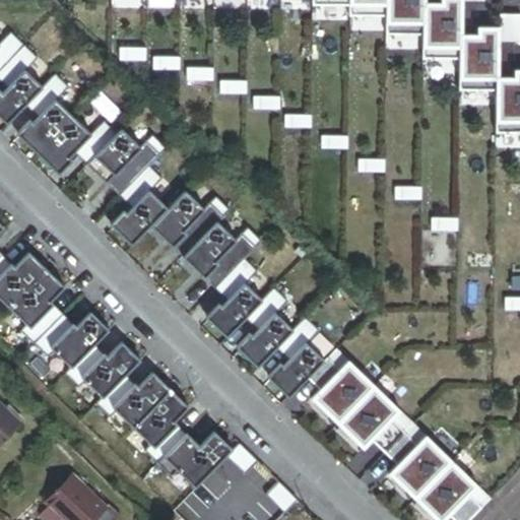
[(390,0),(391,4),(388,4),(388,22),(425,22),(429,22),(429,0),(390,0)]
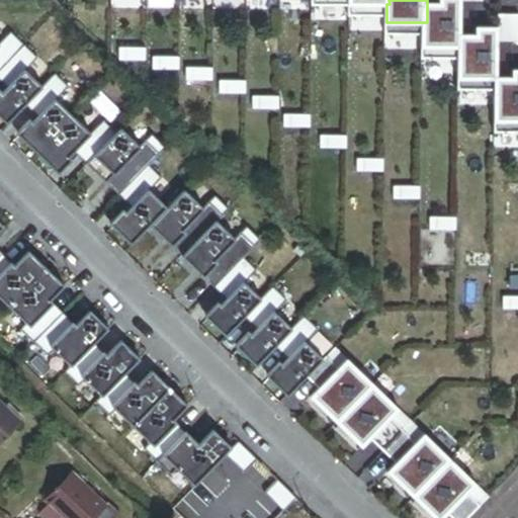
[(427,0),(427,22),(423,22),(423,46),(460,47),(464,47),(464,30),(464,0),(427,0)]
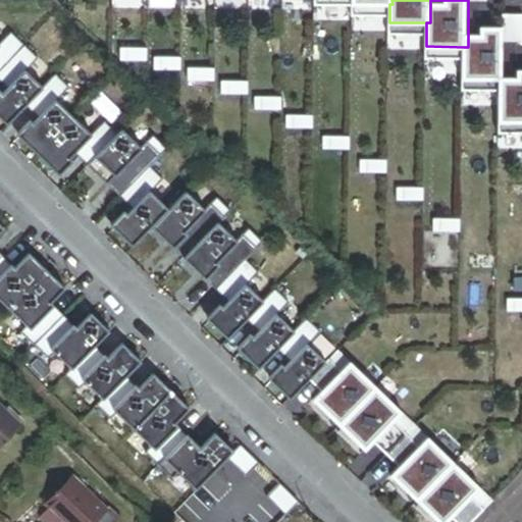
[(482,32),(468,31),(468,47),(464,47),(463,77),(500,79),(506,79),(506,74),(505,24),(482,23),(482,32)]
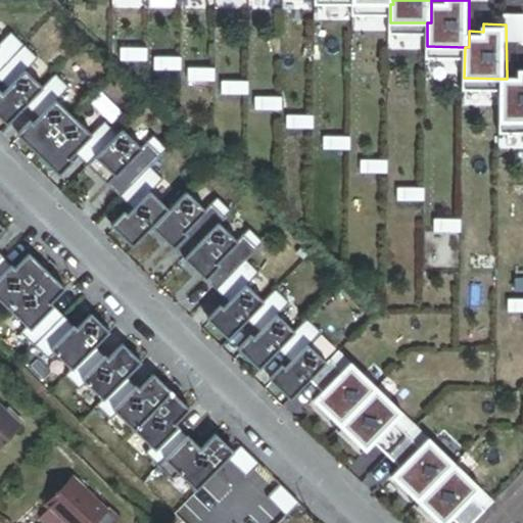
[(520,75),(507,75),(507,79),(501,79),(501,122),(522,122),(522,66),(521,66),(520,75)]
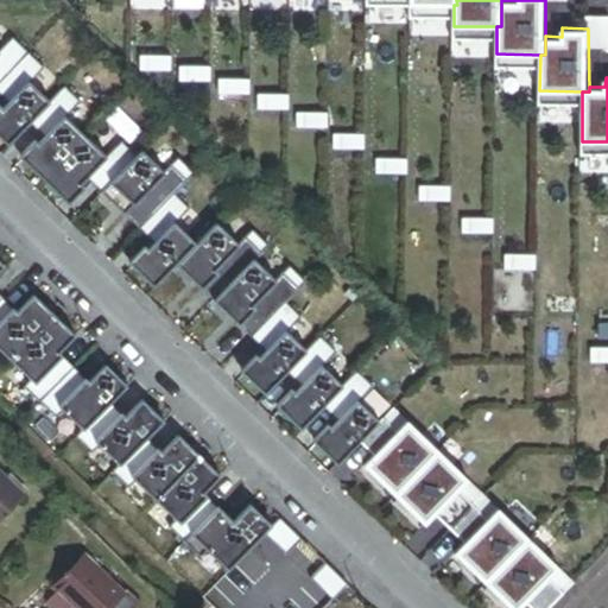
[(51,96),(30,78),(0,103),(0,134),(10,144),(51,96)]
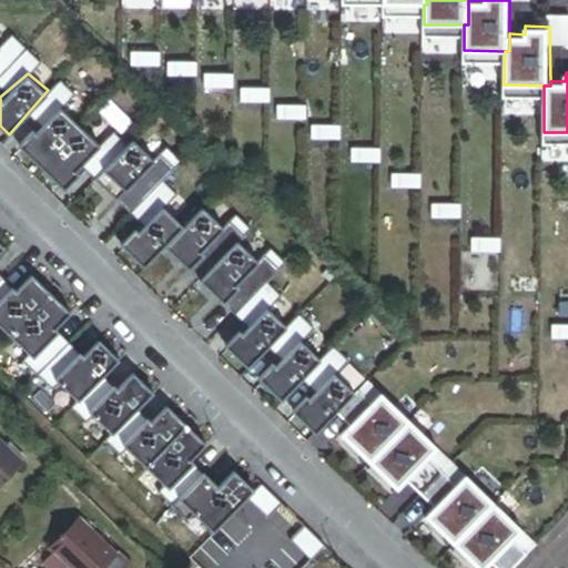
[(102,142),(62,105),(36,131),(31,128),(20,143),(42,166),(67,189),(81,172),(78,170),(102,142)]
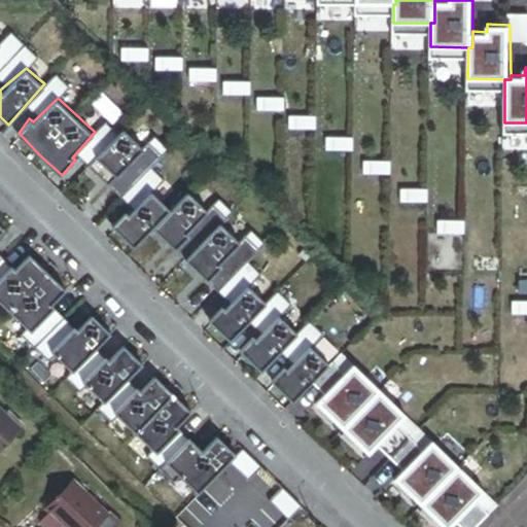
[(144,145),(125,127),(88,165),(109,184),(144,145)]
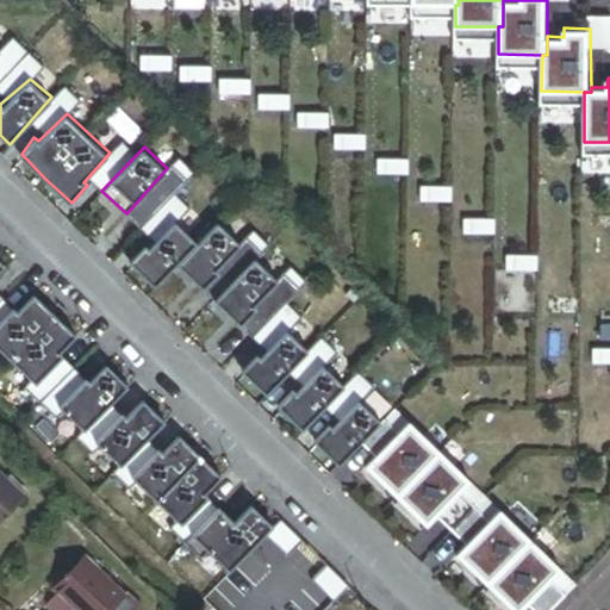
[(241,241),(221,221),(176,263),(205,288),(222,272),(218,268),(241,241)]
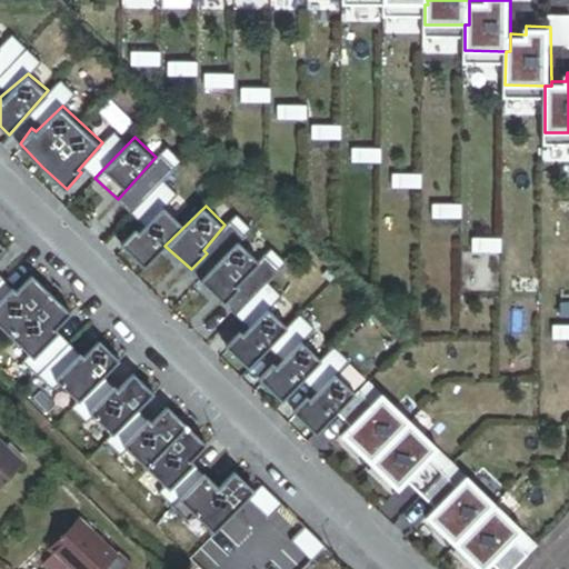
[(183,223),(165,207),(140,235),(136,231),(125,242),(146,268),(165,246),(183,223)]
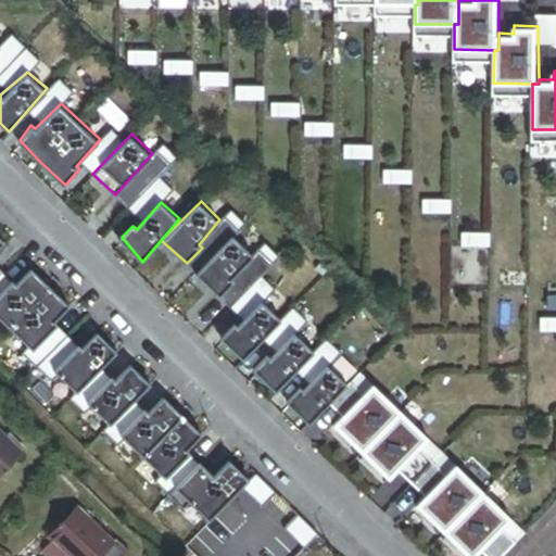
[(256,253),(236,235),(197,275),(220,297),(237,280),(232,278),(256,253)]
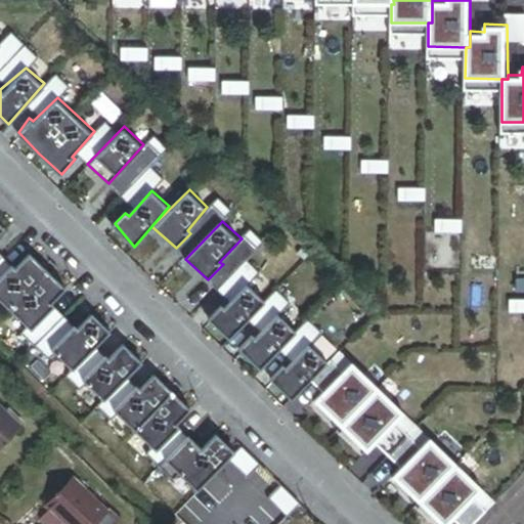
[(47,270),(29,252),(14,267),(9,264),(0,273),(0,300),(7,308),(47,270)]
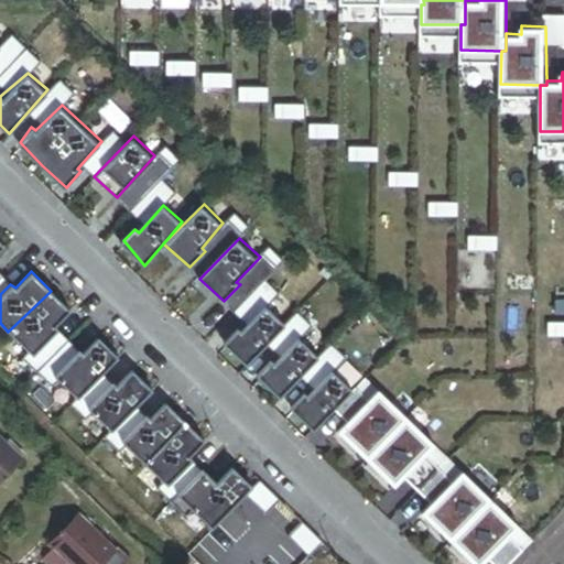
[(72,310),(51,291),(8,332),(33,356),(60,328),(56,326),(72,310)]
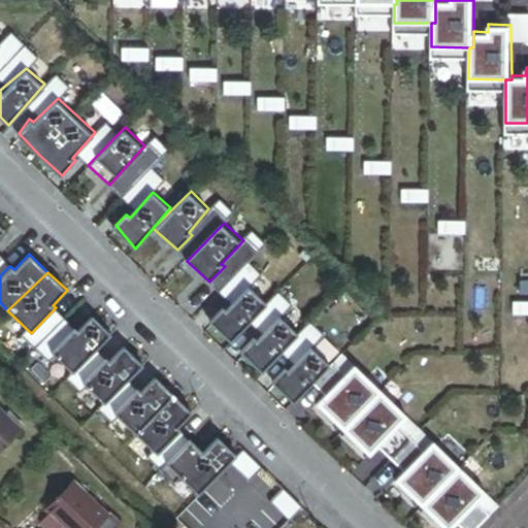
[(268,301),(251,286),(230,309),(224,306),(212,320),(233,342),(268,301)]
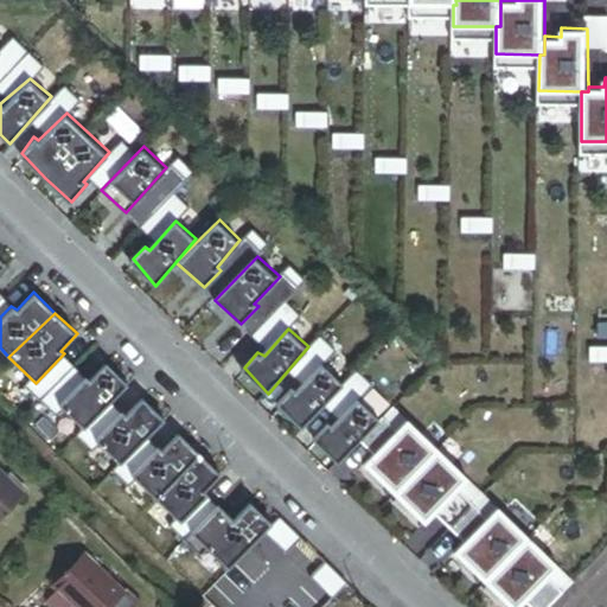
[(129,383),(106,362),(90,378),(87,375),(57,404),(85,429),(129,383)]
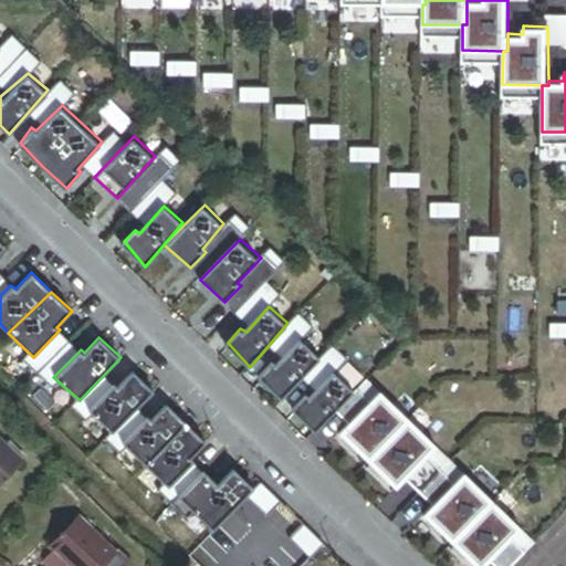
[(322,358),(300,339),(278,364),(274,358),(262,376),(281,398),(322,358)]
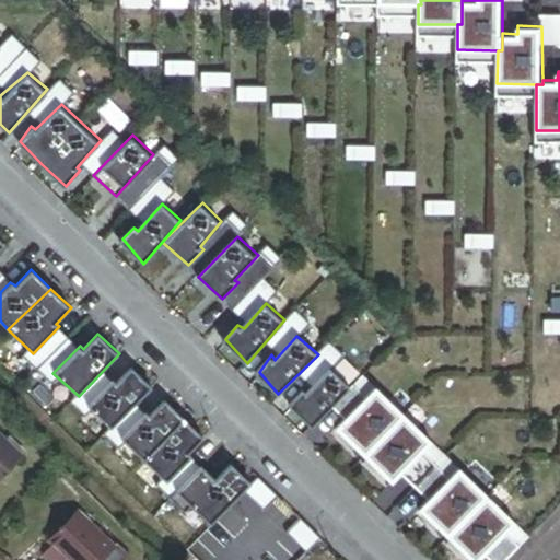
[(153,386),(130,366),(117,382),(114,380),(88,406),(112,429),(153,386)]
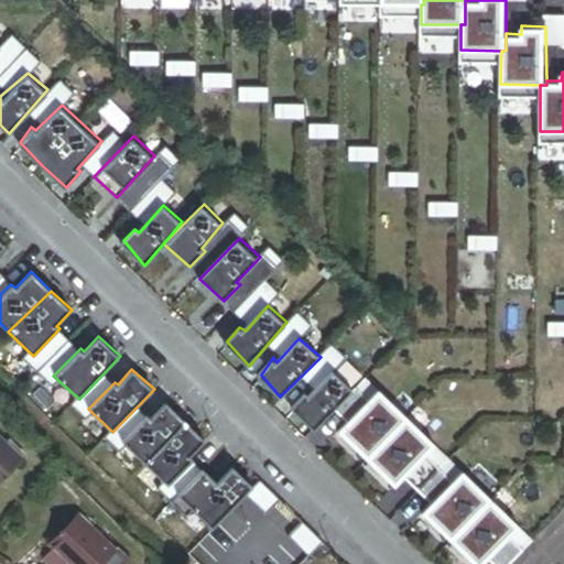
[(354,388),(334,373),(311,397),(306,393),(295,408),(314,430),(354,388)]
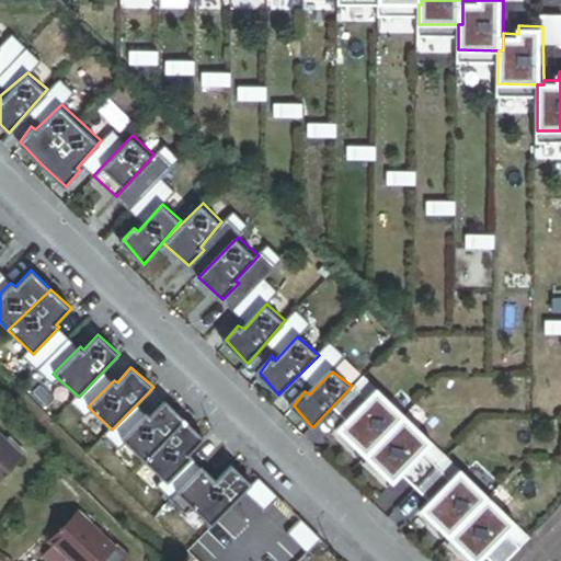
[(407,414),(378,390),(335,428),(368,457),(407,414)]
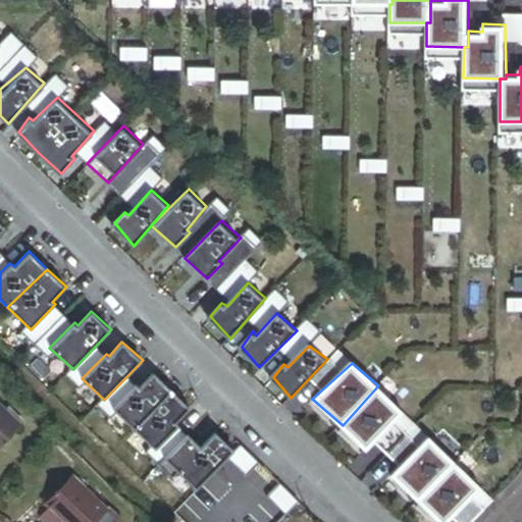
[(135,429),(172,390),(155,372),(140,386),(138,384),(112,409),(135,429)]
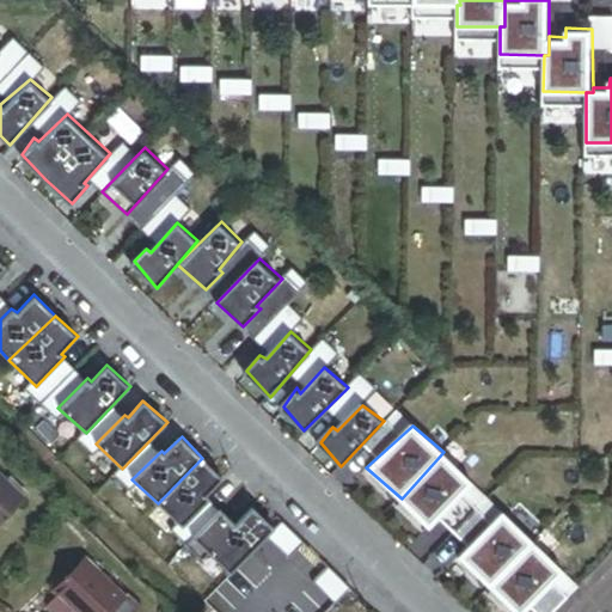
[(429,528),(475,482),(444,452),(402,499),(429,528)]
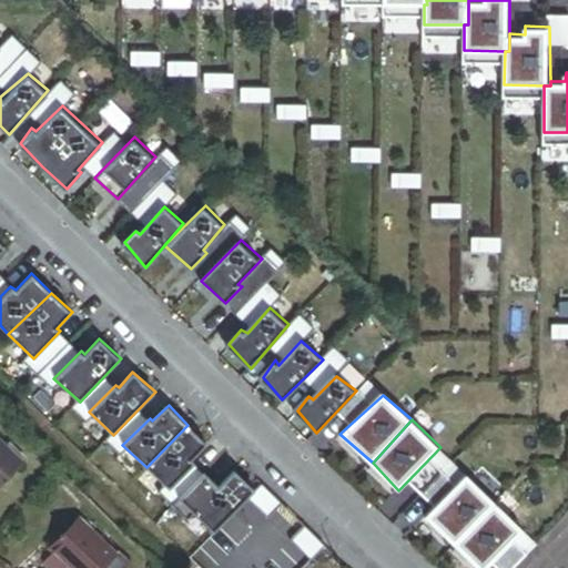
[(208,444),(188,425),(146,467),(170,489),(195,464),(192,460),(208,444)]
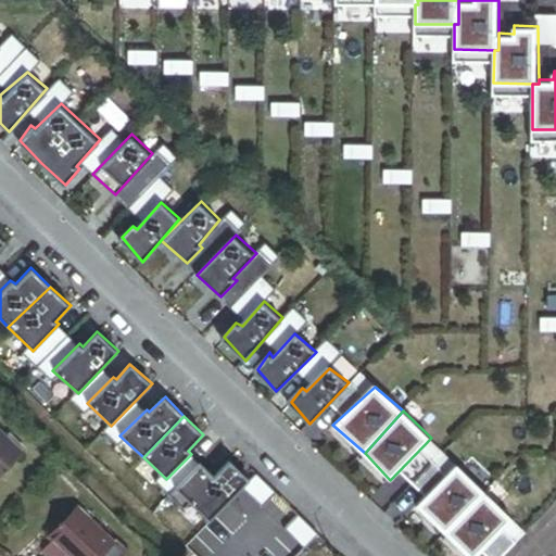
[(0,476),(23,453),(0,430),(0,476)]
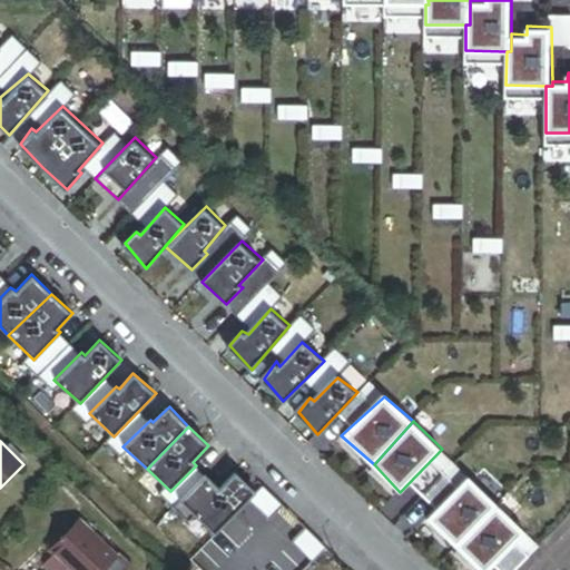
[(257,497),(237,475),(220,492),(208,480),(176,512),(190,527),(198,519),(216,537),(251,503),(257,497)]
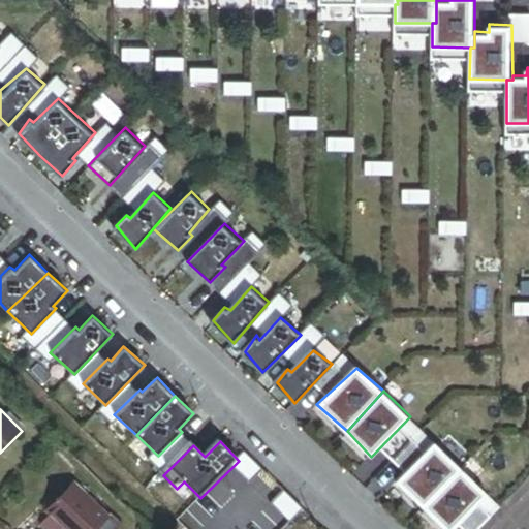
[(462,467),(436,442),(398,483),(425,507),(462,467)]
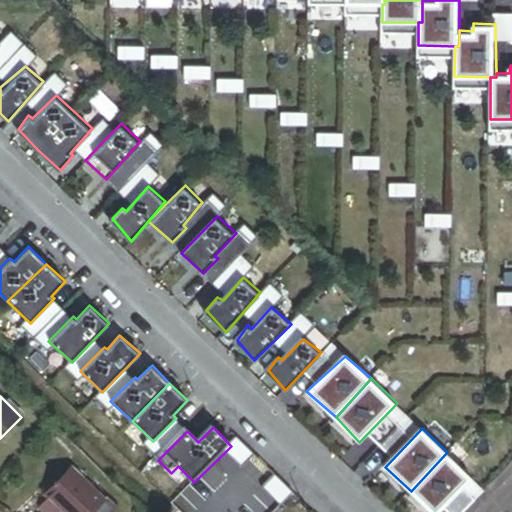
[(256,456),(238,439),(231,446),(225,452),(243,469),(256,456)]
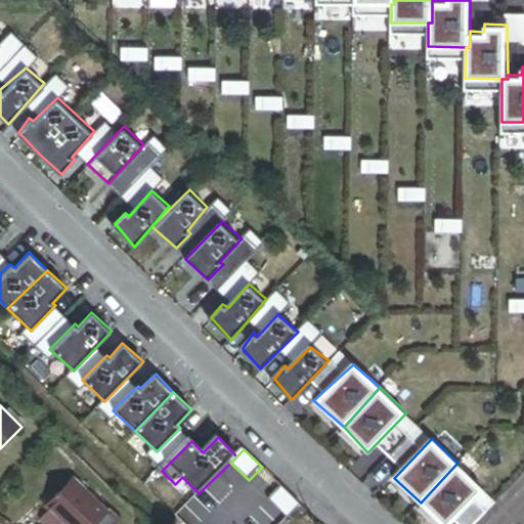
[(442,523),(451,523),(484,489),(457,463),(421,503),(442,523)]
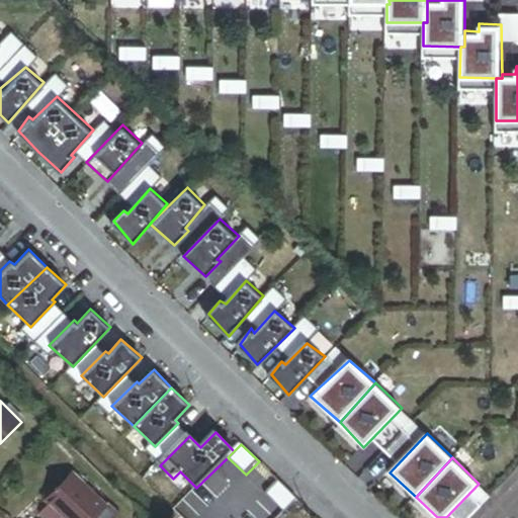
[(74,475),(49,501),(52,504),(40,516),(41,517),(118,517),(123,514),(112,503),(107,508),(74,475)]
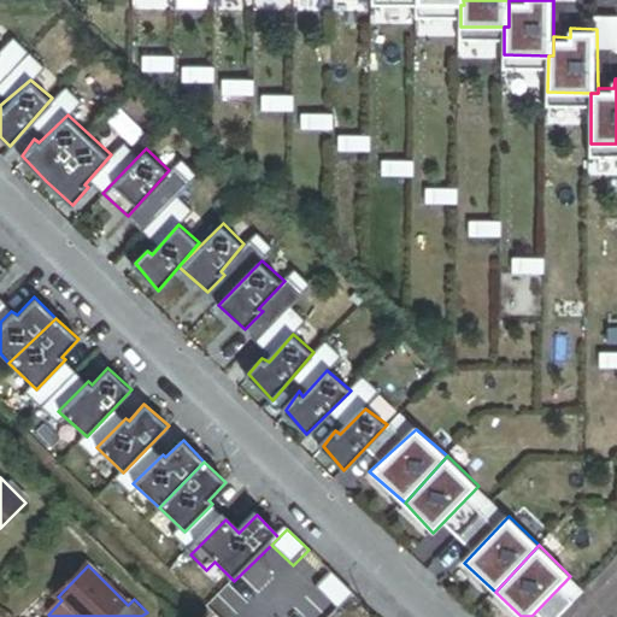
[(356,595),(334,574),(318,591),(340,611),(356,595)]
